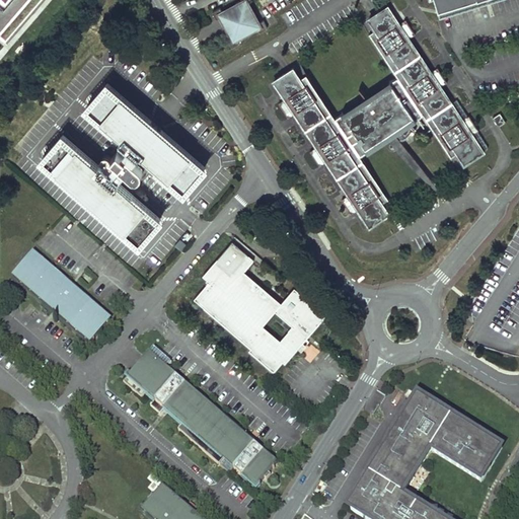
[(0,0),(0,32),(6,39),(40,0),(0,0)]
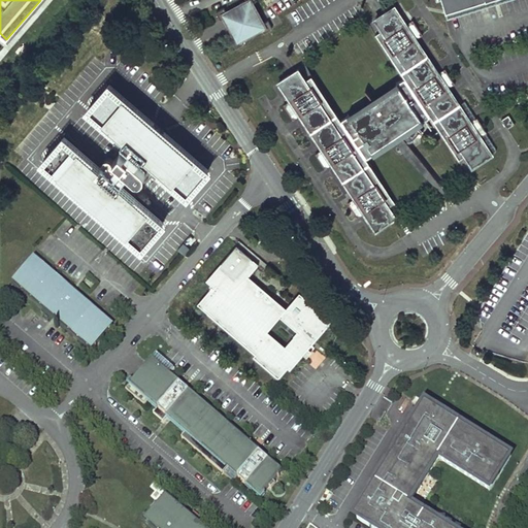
[(263,32),(272,28),(268,20),(262,23),(252,2),(255,0),(246,0),(246,1),(229,10),(235,22),(230,24),(237,36),(232,39),(236,46),(243,42),(241,37),(260,27),(263,32)]
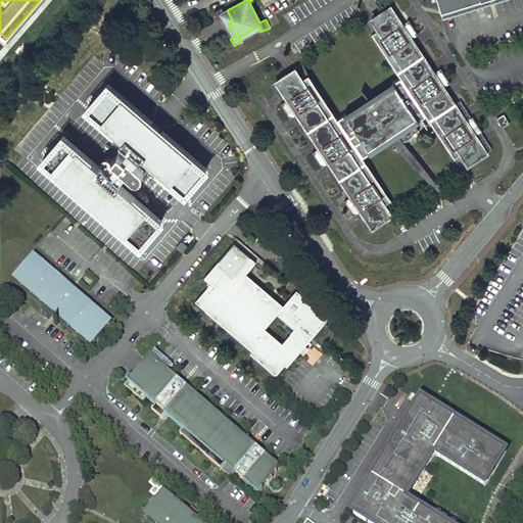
[(274,79),(371,227),(390,214),(383,203),(390,199),(378,180),(362,155),(369,150),(367,147),(391,131),(394,135),(395,136),(397,138),(398,138),(399,139),(401,141),(403,141),(406,142),(408,142),(410,141),(412,140),(414,139),(421,129),(412,123),(425,113),(454,157),(460,153),(467,163),(486,151),(389,3),(370,16),(372,19),(377,27),(370,31),(399,76),(391,81),(393,84),(345,114),(343,111),(336,116),(329,106),(306,73),(300,77),(293,66),(274,79)]
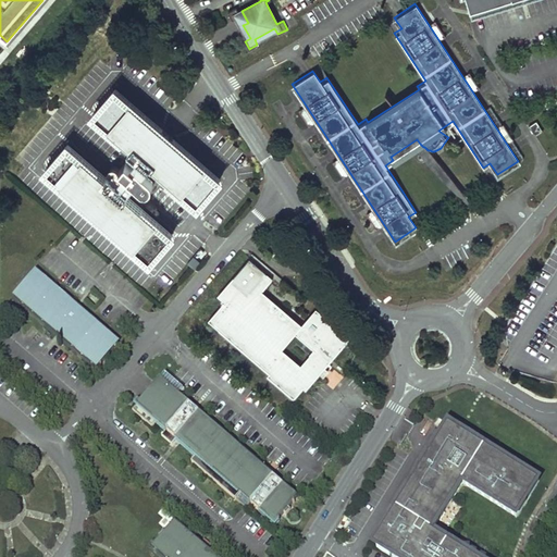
[(232,20),(238,16),(240,15),(239,12),(236,7),(227,11),(232,20)]
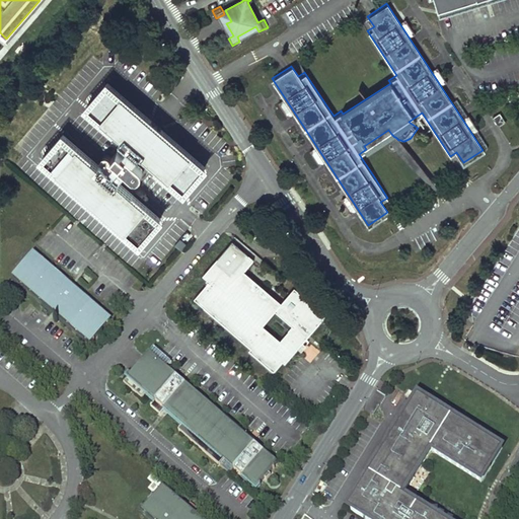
[(224,14),(222,15),(226,23),(231,21),(225,10),(223,11),(224,14)]
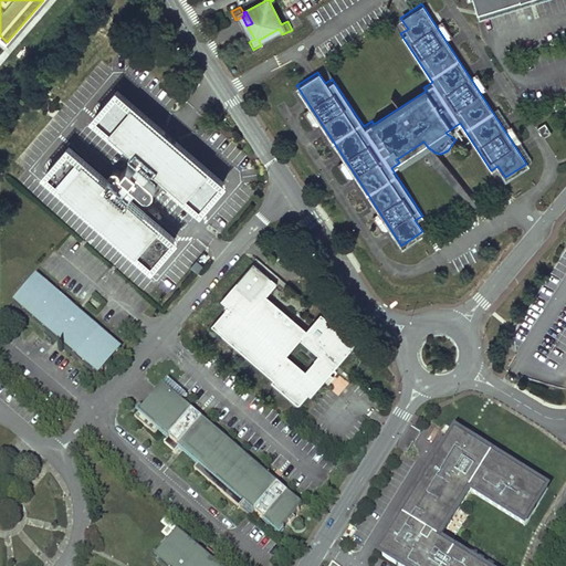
[(370,119),(371,121),(374,124),(426,91),(423,87),(423,85),(370,119)]
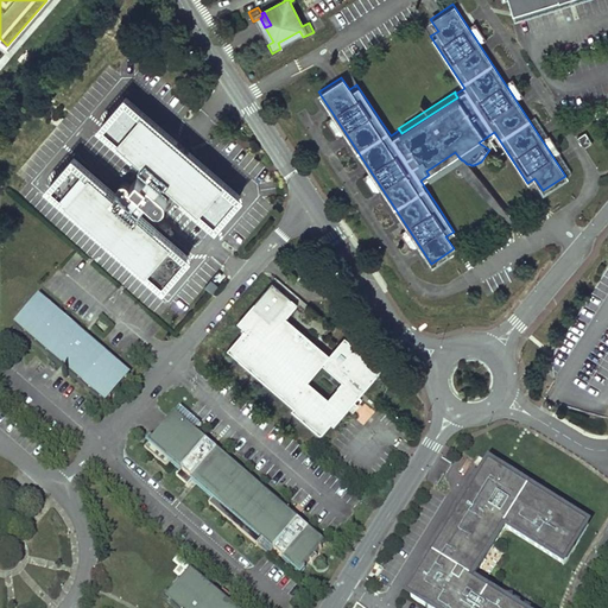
[(49,185),(164,285),(189,255),(139,213),(146,203),(154,209),(159,210),(164,209),(168,204),(166,200),(164,195),(157,190),(165,181),(216,225),(241,196),(126,96),(101,125),(141,160),(139,165),(149,173),(144,179),(139,176),(131,187),(134,190),(128,197),(119,189),(115,192),(74,156),(49,185)]
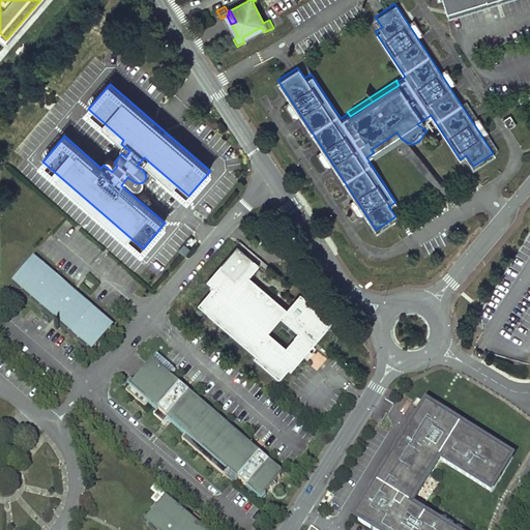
[(516,123),(509,113),(502,118),(508,127),(516,123)]
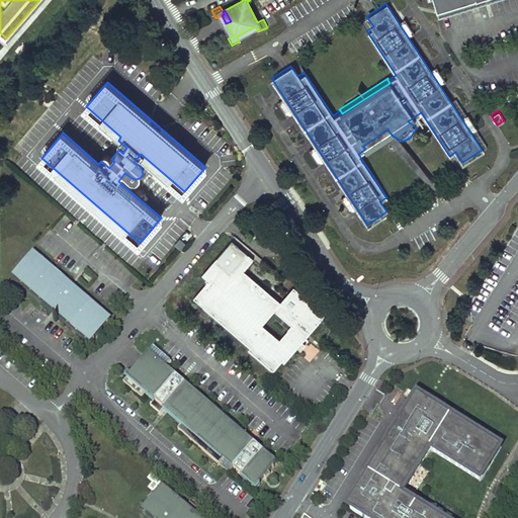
[(391,134),(387,130),(363,146),(365,149),(366,150),(391,134)]
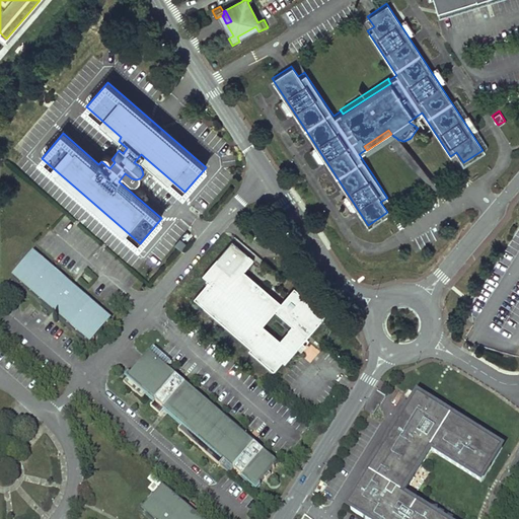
[(232,240),(202,275),(208,281),(195,298),(249,347),(248,350),(274,371),(282,361),(284,363),(300,344),(326,314),(294,287),(281,302),(245,270),(253,260),(232,240)]
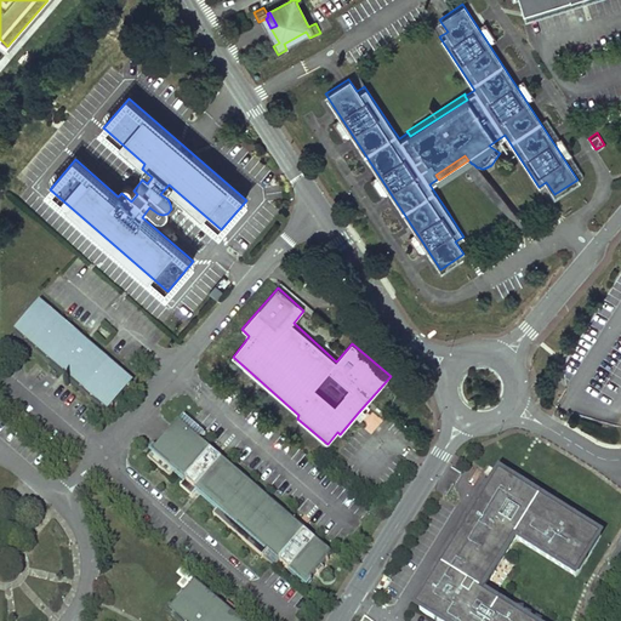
[(113,411),(112,410),(134,385),(110,364),(40,302),(13,332),(16,334),(13,336),(108,419),(113,411)]
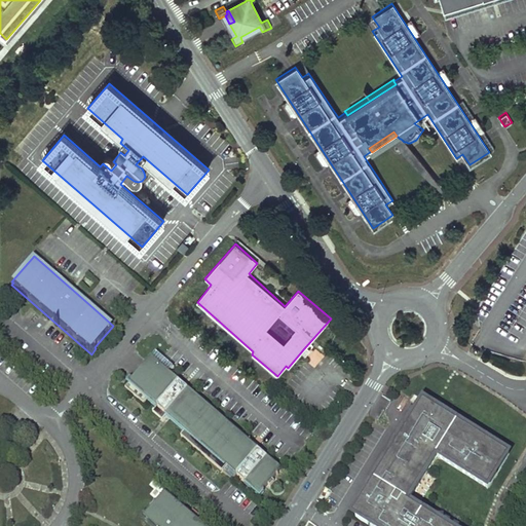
[(314,348),(307,357),(316,365),(324,357),(314,348)]
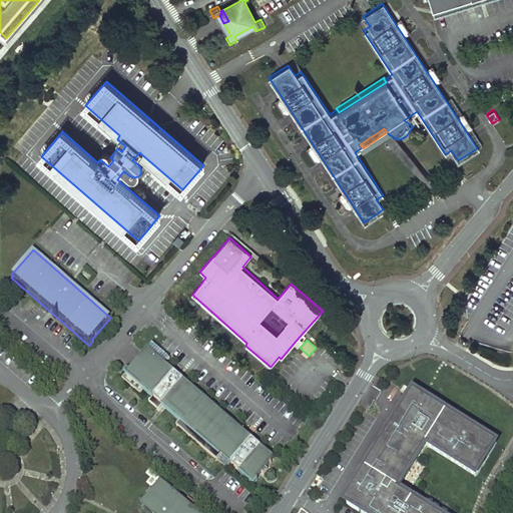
[(133,365),(121,380),(139,395),(144,390),(153,397),(148,403),(157,411),(162,405),(180,420),(175,426),(217,461),(225,452),(234,459),(230,463),(231,464),(230,465),(237,471),(238,470),(252,482),(261,473),(263,474),(267,470),(265,468),(273,458),(242,432),(243,430),(202,395),(200,397),(164,366),(169,360),(151,345),(139,359),(142,362),(137,369),(133,365)]
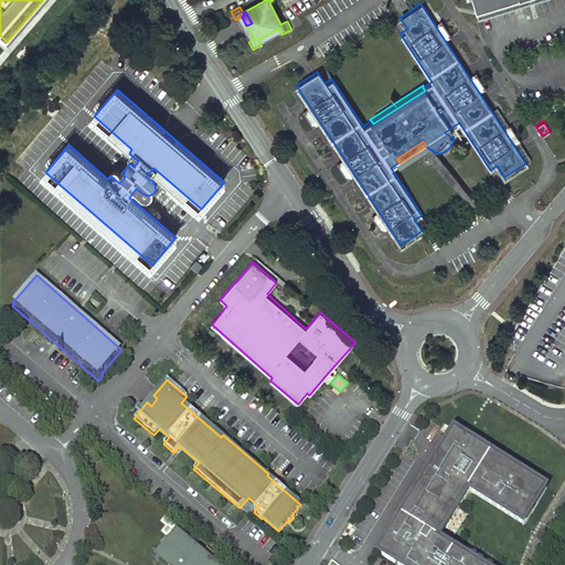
[(157,398),(153,395),(147,402),(151,406),(157,398)]
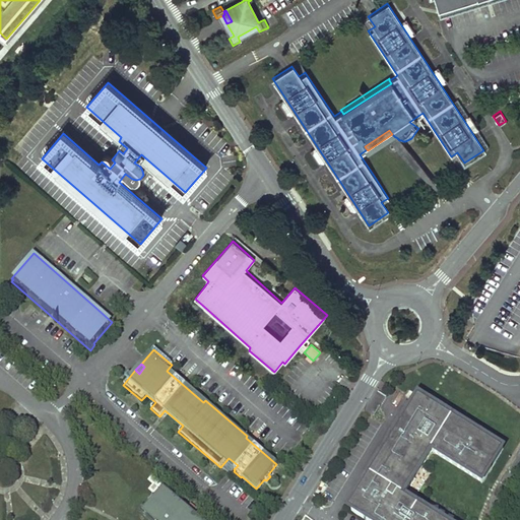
[(499,450),(416,400),(355,500),(359,502),(352,512),(365,519),(366,516),(370,518),(368,519),(432,519),(399,500),(428,454),(477,484),(499,450)]
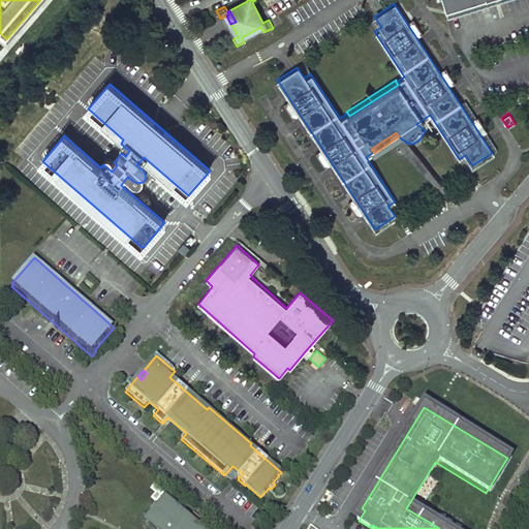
[(201,528),(165,497),(156,507),(154,505),(150,509),(153,511),(144,522),(153,528),(201,528)]
